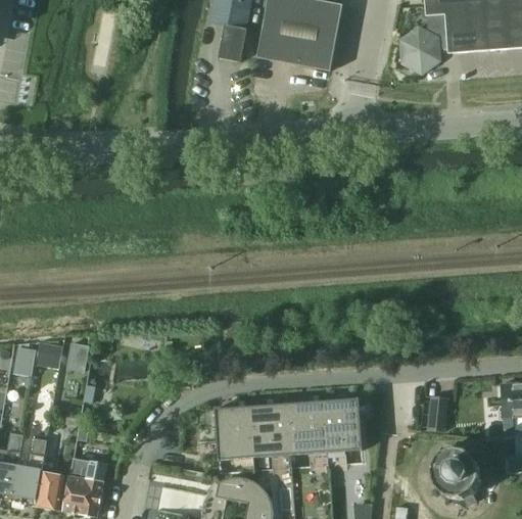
[(212,0),(209,21),(225,25),(219,56),(239,60),(250,0),(212,0)]
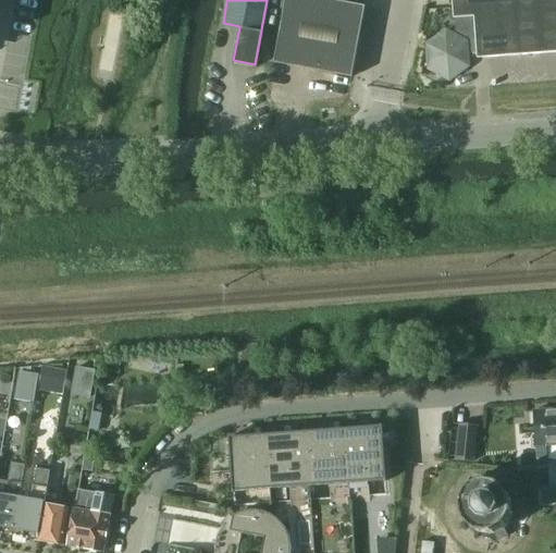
[(351,75),(365,5),(336,0),(284,0),(274,61),(351,75)]
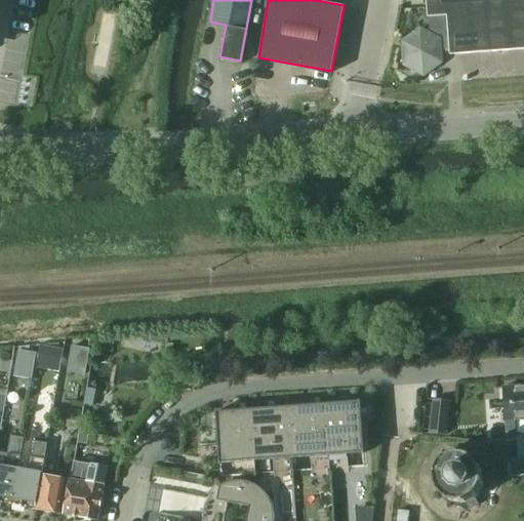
[(425,0),(427,15),(446,13),(448,38),(448,47),(449,52),(523,46),(523,0),(425,0)]
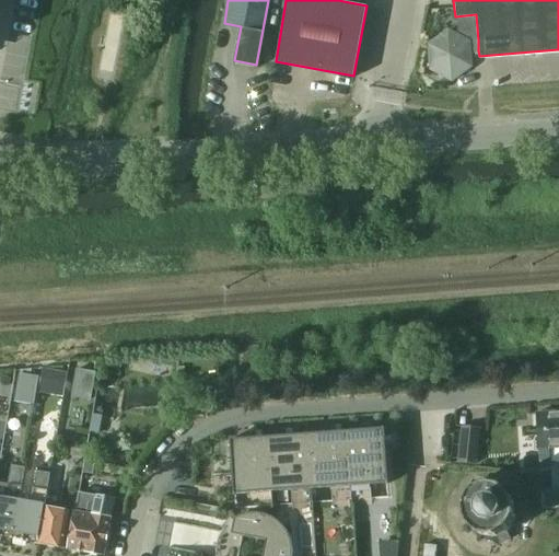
[(478,50),(478,41),(469,42),(469,39),(447,27),(428,43),(429,68),(452,79),(472,65),(470,50),(478,50)]
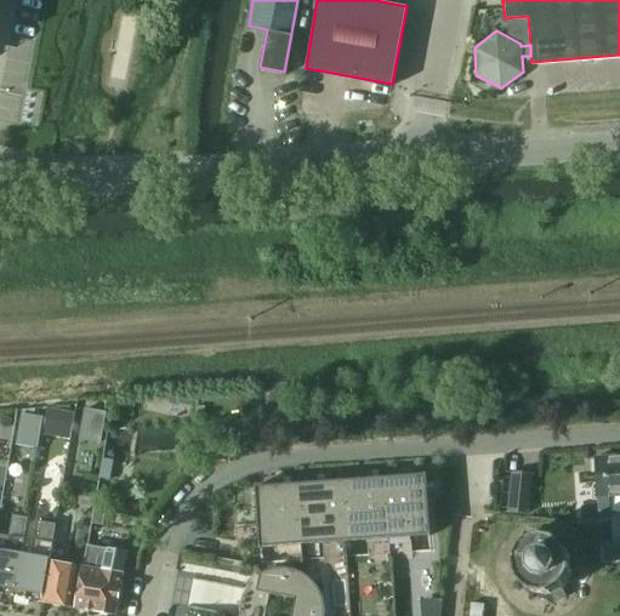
[(74,411),(46,406),(44,420),(72,425),(74,411)]
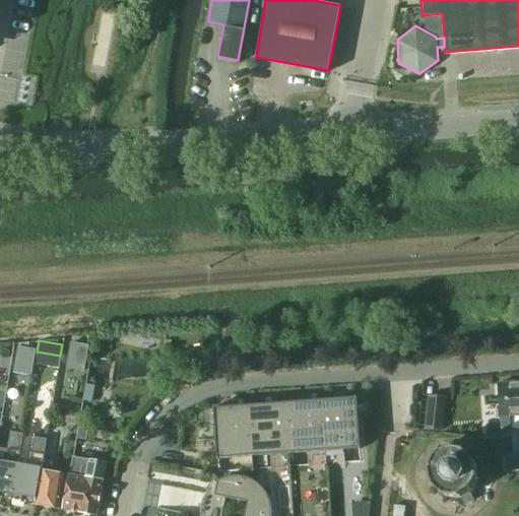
[(87,343),(70,340),(68,352),(85,356),(87,343)]
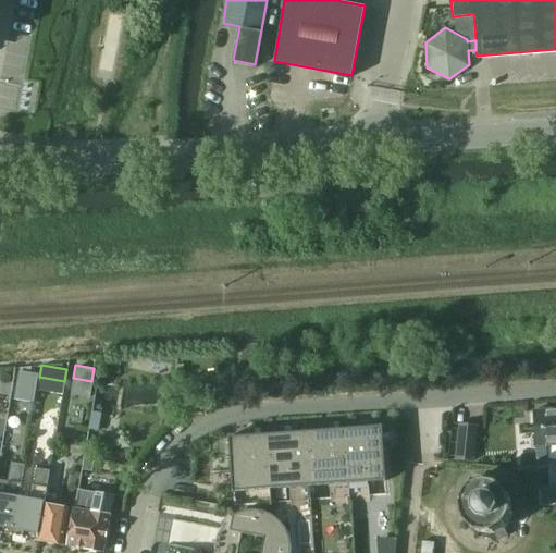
[(37,372),(19,369),(16,383),(35,386),(37,372)]
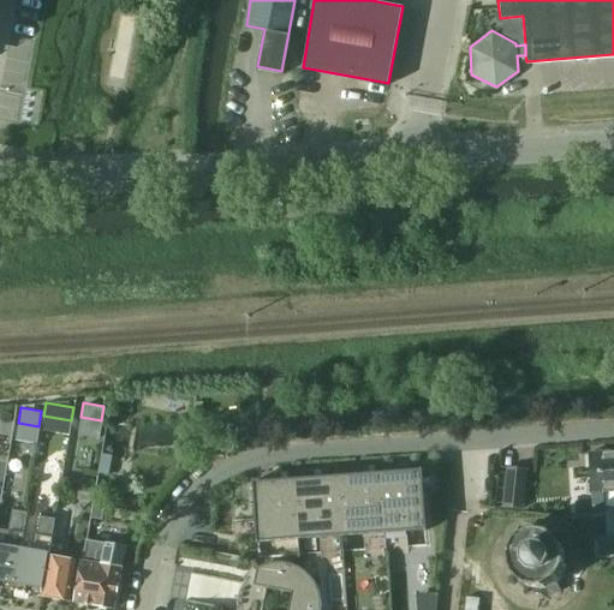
[(36,444),(28,443),(27,454),(35,455),(36,444)]
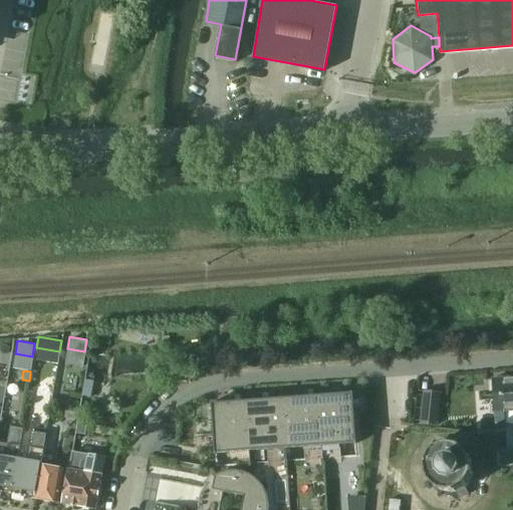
[(504,409),(512,408),(512,375),(491,377),(495,424),(505,423),(504,409)]
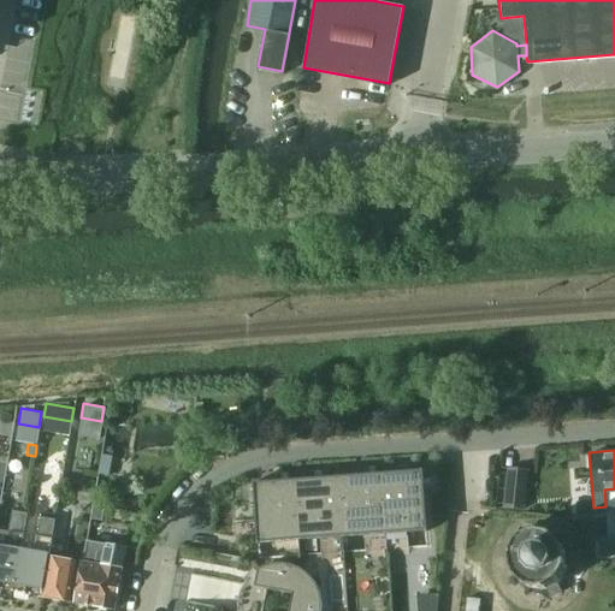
[(100,452),(98,472),(107,473),(111,454),(100,452)]
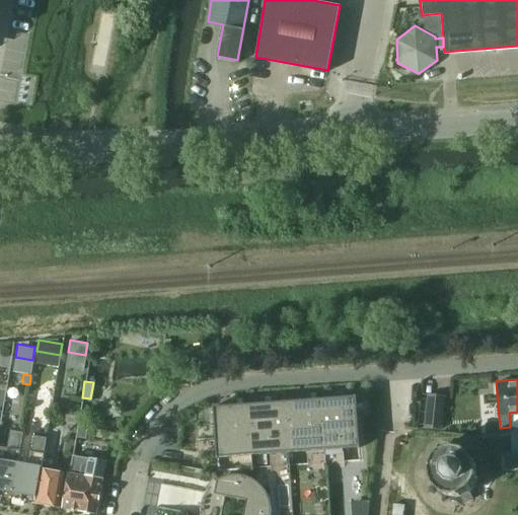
[(441,427),(444,394),(428,392),(425,425),(441,427)]
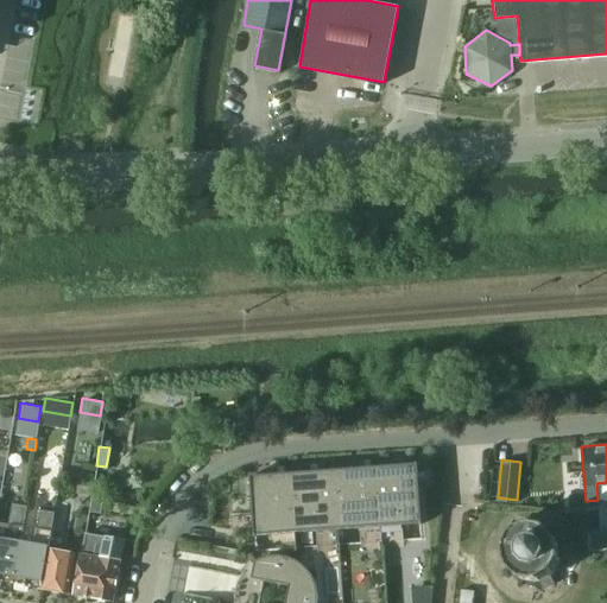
[(416,462),(374,464),(378,525),(421,522),(416,462)]
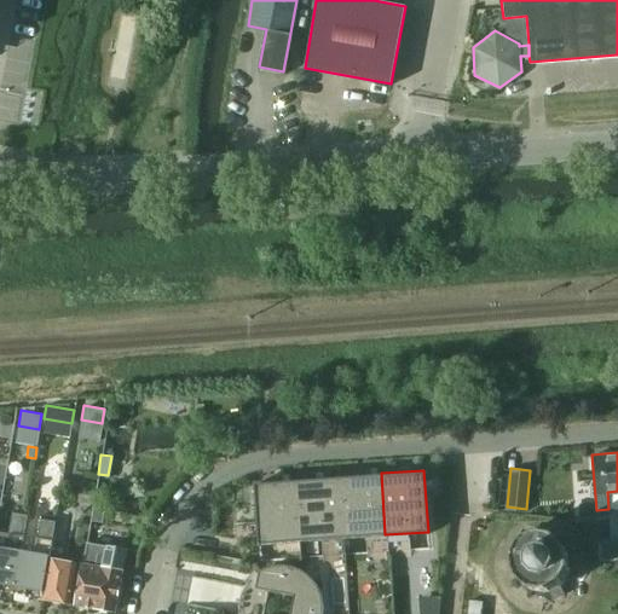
[(381,473),(339,476),(344,538),(385,534),(381,473)]
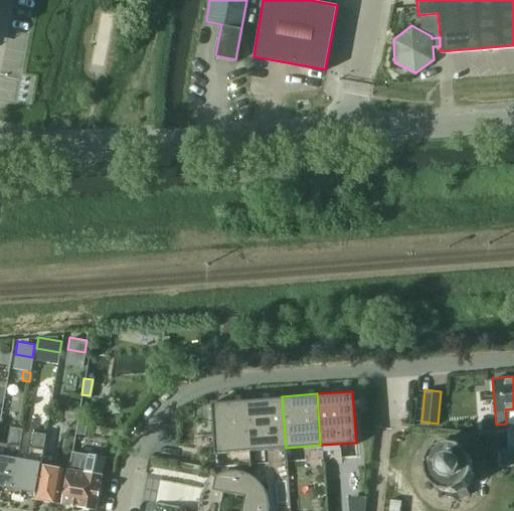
[(282,396),(246,398),(250,450),(286,448),(282,396)]
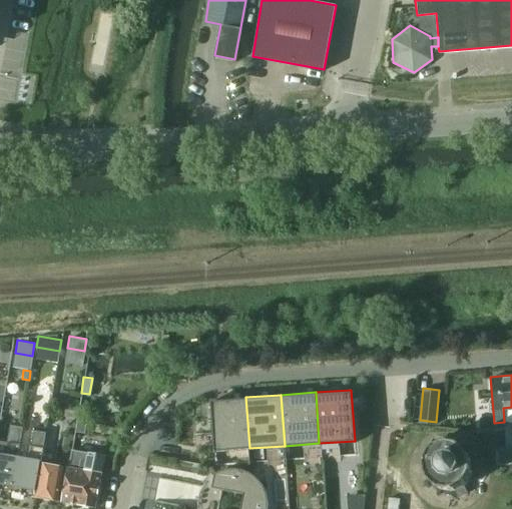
[(245,397),(210,400),(213,451),(249,448),(245,397)]
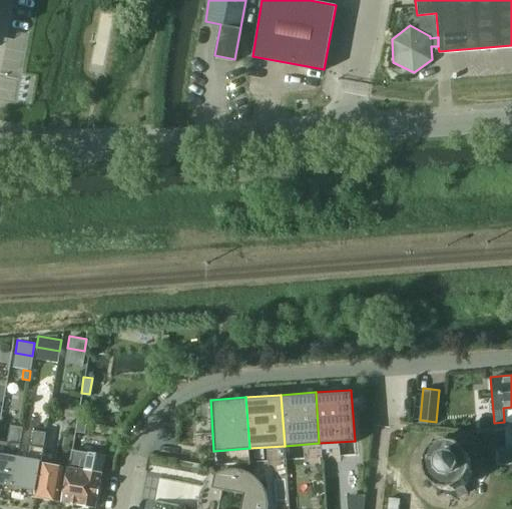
[(77,416),(74,428),(82,429),(85,418),(77,416)]
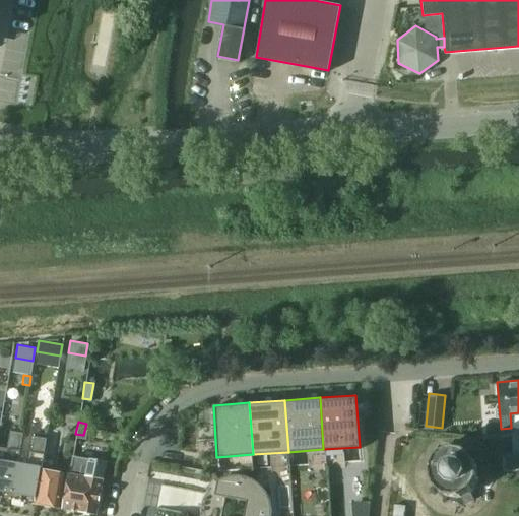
[(0,496),(11,498),(17,462),(23,432),(10,430),(5,460),(0,459),(0,496)]
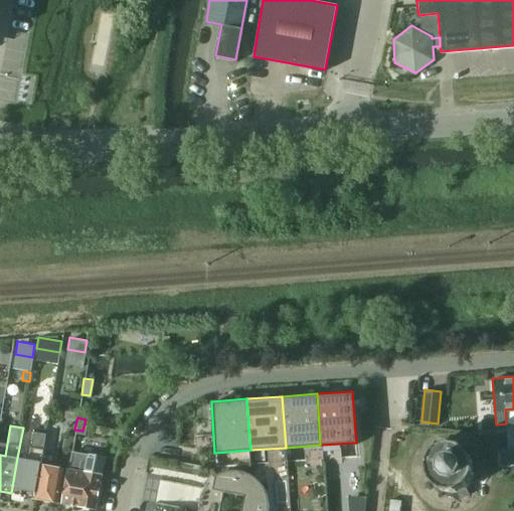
[(29,460),(17,458),(11,493),(35,497),(41,465),(46,433),(34,431),(29,460)]
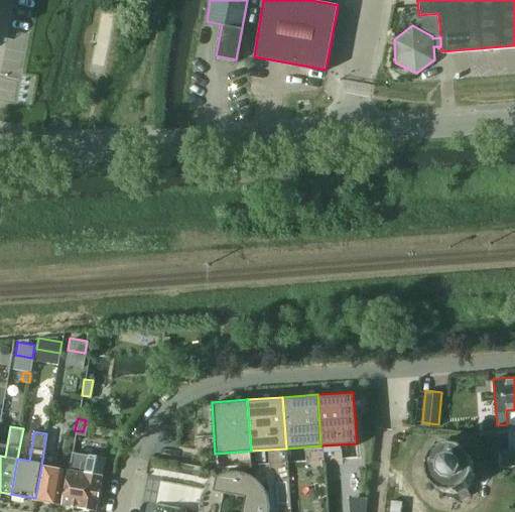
[(430,466),(430,470),(430,476),(432,481),(435,486),(440,490),(445,492),(449,493),(455,493),(459,492),(462,497),(470,494),(467,488),(469,485),(472,481),(474,476),(474,469),(473,464),(471,459),(468,455),(464,452),(459,450),(453,449),(449,449),(448,445),(444,442),(441,441),(437,443),(435,446),(436,451),(438,453),(435,457),(432,461),(430,466)]
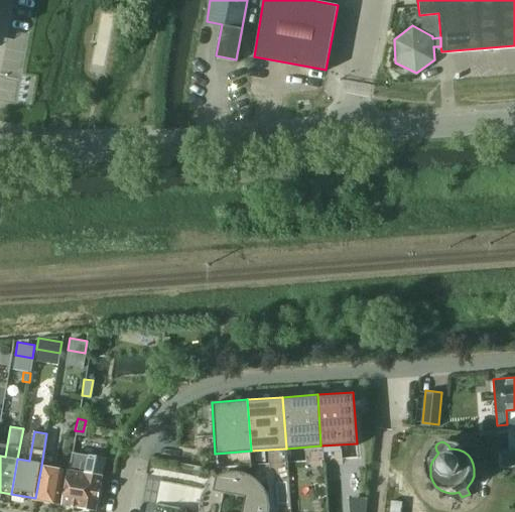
[(96,509),(101,476),(105,458),(73,453),(71,461),(63,503),(96,509)]
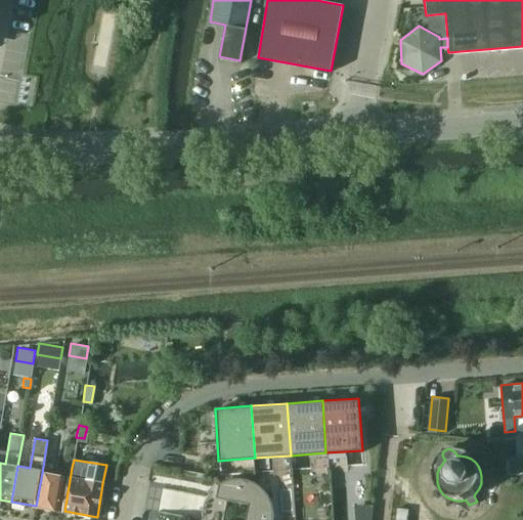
[(66,477),(42,473),(36,506),(59,511),(66,477)]
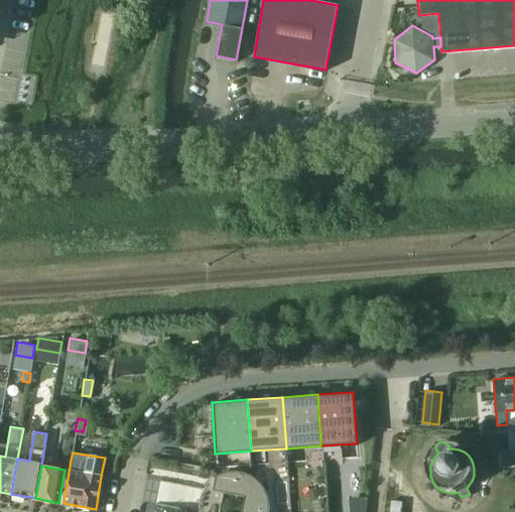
[(199,500),(198,505),(199,510),(199,511),(267,511),(268,510),(269,505),(268,500),(268,496),(266,492),(264,488),(261,484),(258,480),(255,477),(251,475),(247,473),(243,471),(238,470),(234,470),(229,470),(224,471),(220,473),(216,475),(212,477),(209,480),(206,484),(203,487),(201,492),(200,496),(199,500)]
